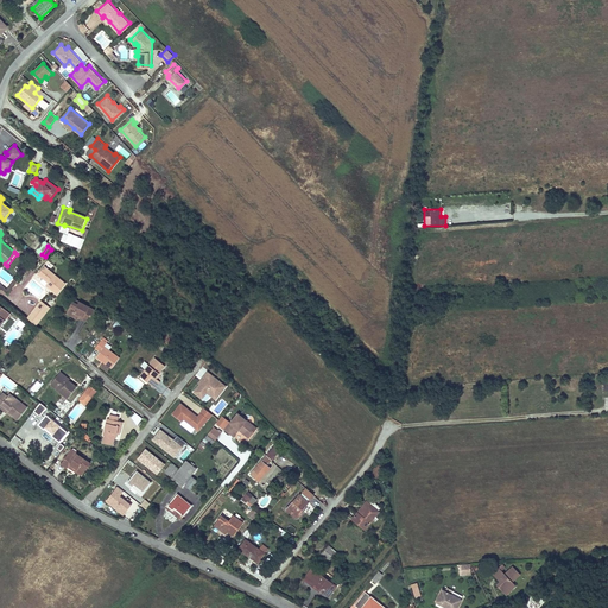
[(67,284),(46,267),(40,274),(50,283),(52,284),(50,286),(58,293),(67,284)]
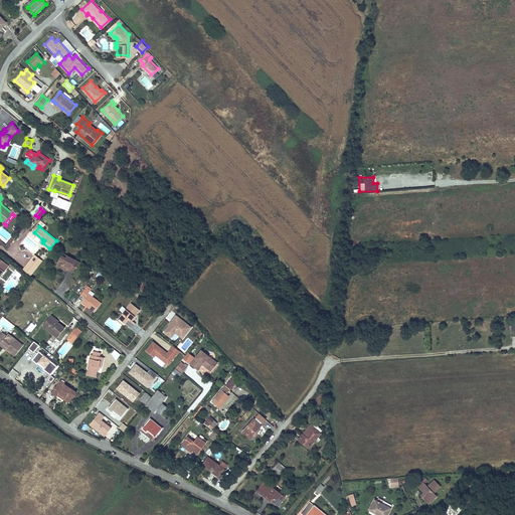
[(27,266),(34,272),(43,262),(35,255),(27,266)]
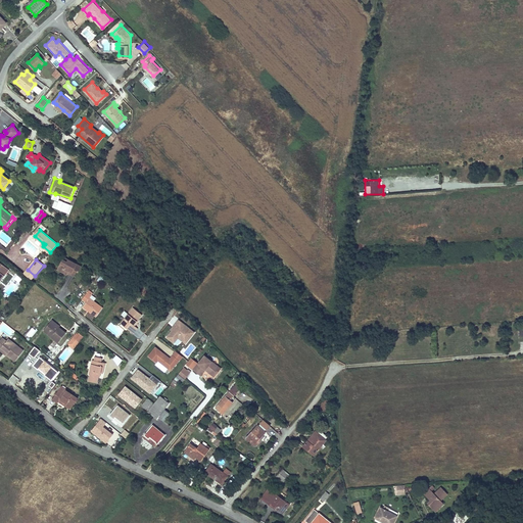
[(68,263),(64,260),(60,267),(64,270),(63,271),(69,274),(76,277),(79,273),(80,273),(83,268),(69,260),(68,263)]
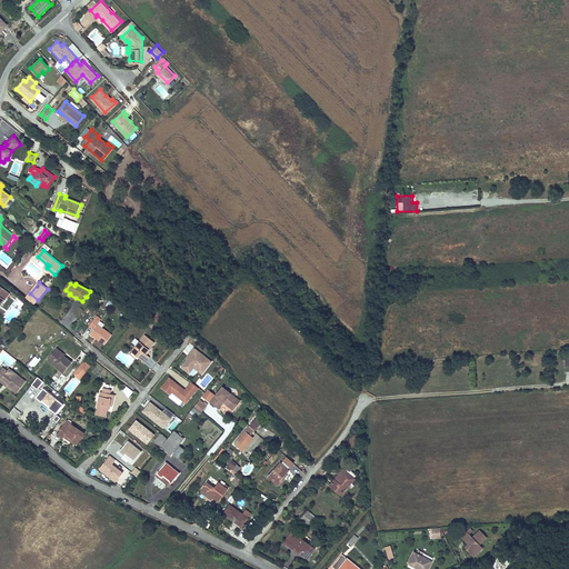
[(70,293),(66,290),(63,293),(73,300),(76,298),(69,295),(70,293)]
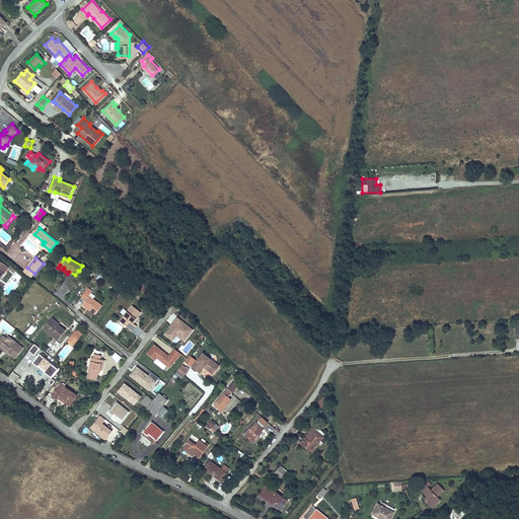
[(24,272),(31,278),(34,274),(27,268),(24,272)]
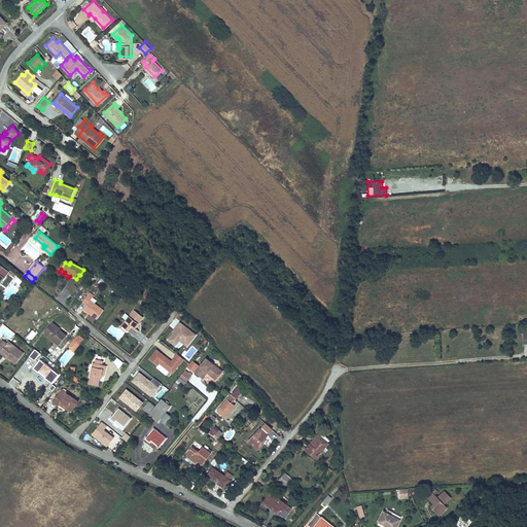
[(102,276),(98,282),(101,285),(106,279),(102,276)]
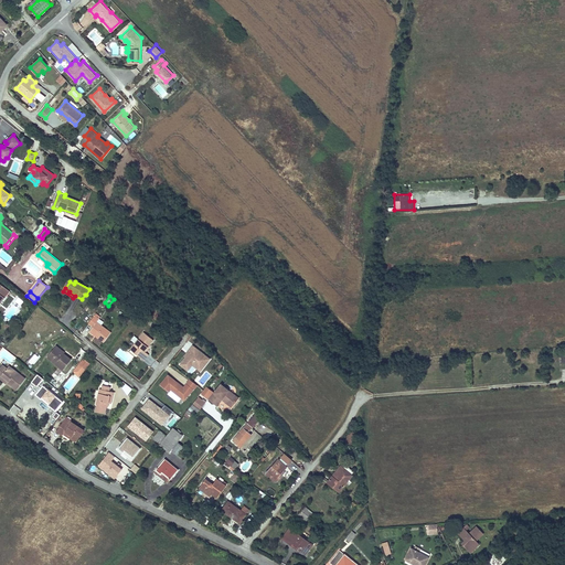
[(97,322),(100,317),(97,313),(89,323),(94,327),(91,332),(105,343),(112,333),(97,322)]
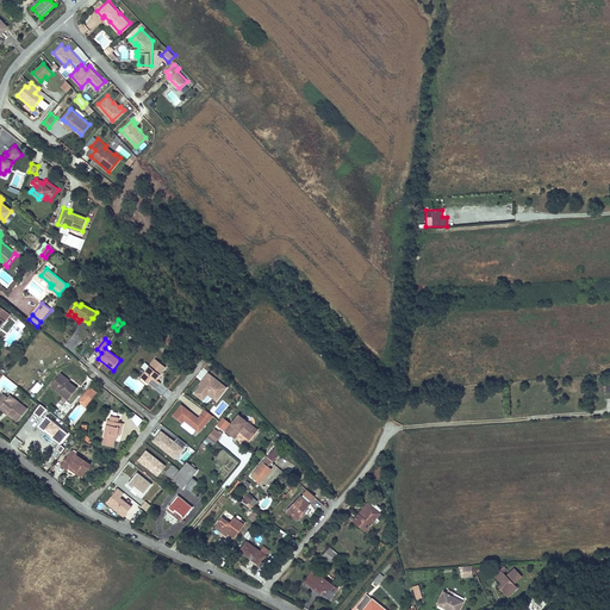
[(156,381),(167,369),(156,360),(143,374),(148,379),(145,383),(155,391),(161,385),(156,381)]
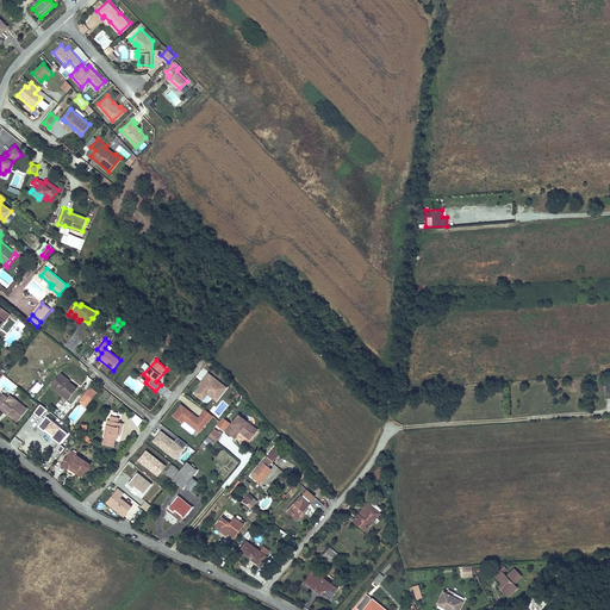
[(72,380),(62,373),(60,375),(68,381),(67,383),(68,384),(70,381),(72,380)]
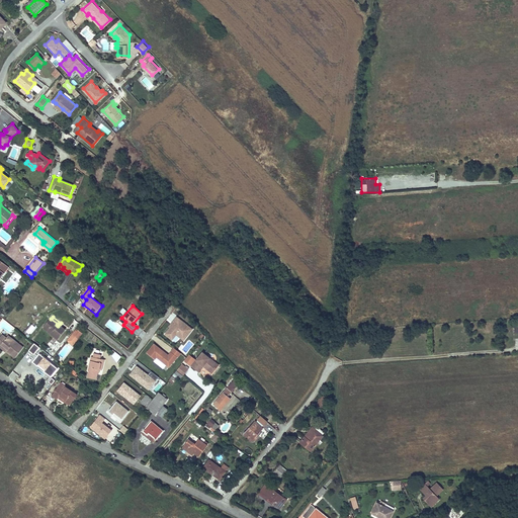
[(193,330),(177,318),(173,323),(174,324),(170,329),(165,335),(172,340),(177,335),(184,341),(193,330)]
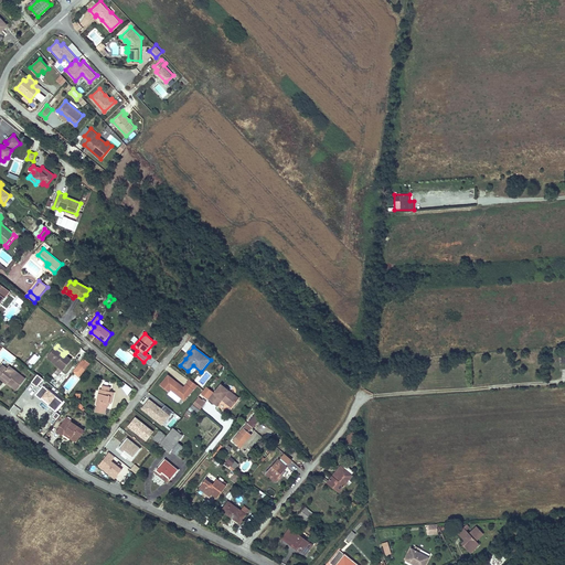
[(64,370),(72,360),(65,353),(63,355),(62,354),(63,353),(55,348),(48,358),(64,370)]
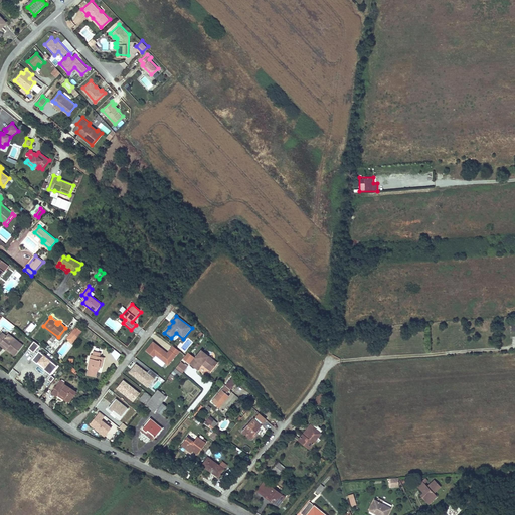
[(29,333),(35,327),(31,324),(26,331),(29,333)]
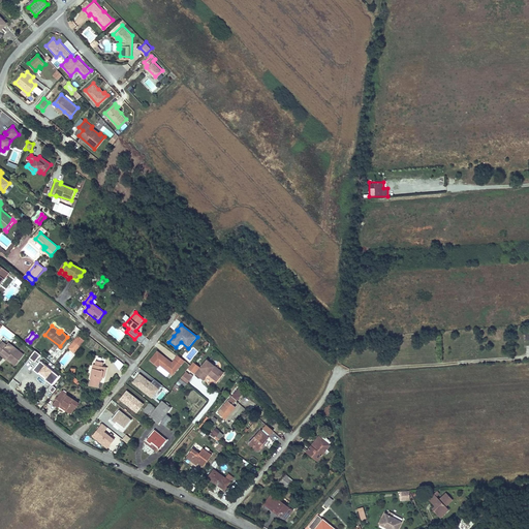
[(69,348),(74,352),(81,345),(79,343),(82,339),(79,337),(69,348)]
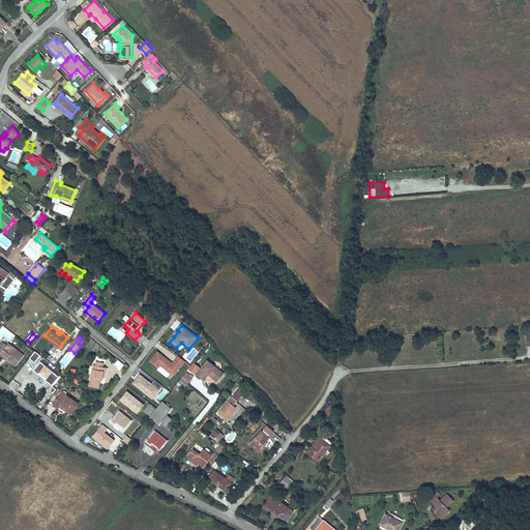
[(7,359),(16,366),(24,355),(8,344),(6,346),(2,343),(0,345),(0,353),(1,352),(8,358),(7,359)]
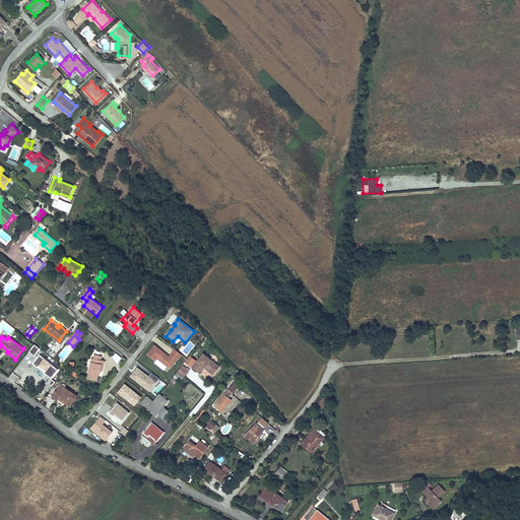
[(40,348),(35,344),(29,351),(35,355),(40,348)]
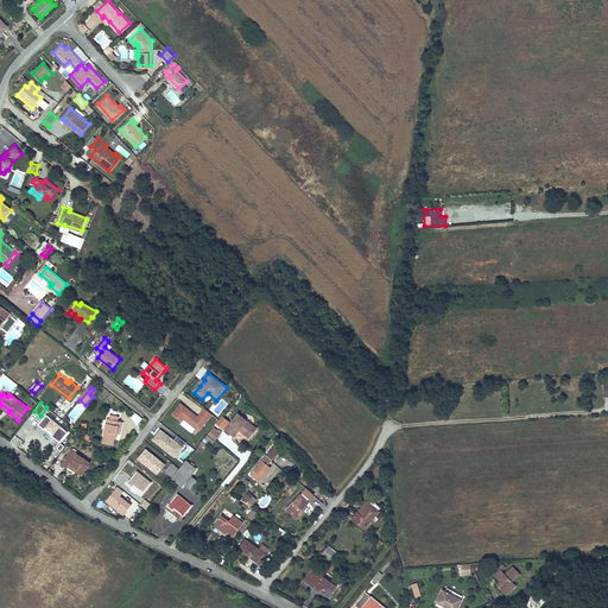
[(0,405),(0,407),(7,413),(8,412),(10,411),(1,404),(0,405)]
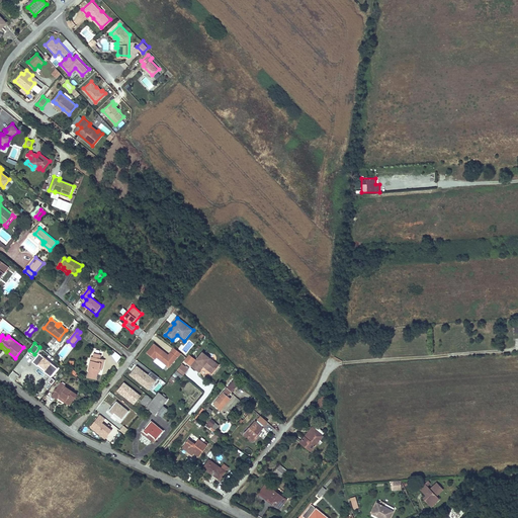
[(65,358),(73,347),(67,344),(60,355),(65,358)]
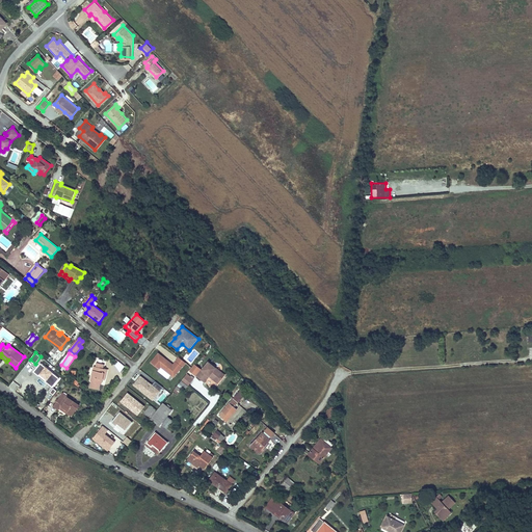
[(166,360),(158,353),(151,363),(159,369),(160,367),(174,377),(182,367),(176,362),(173,365),(168,362),(167,362),(165,361),(166,360)]
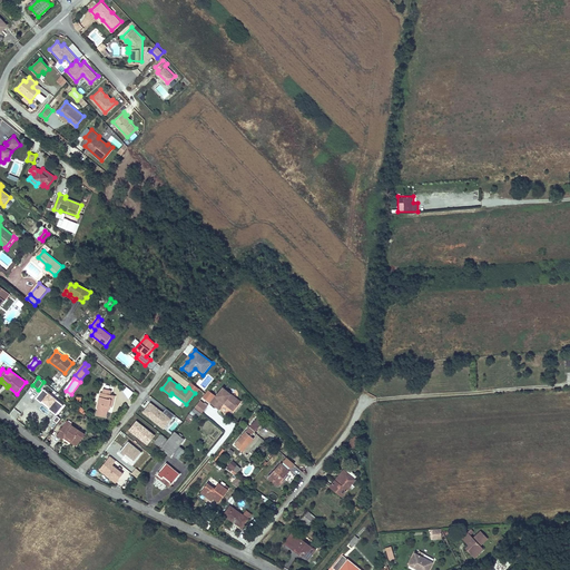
[(133,392),(127,386),(124,391),(128,397),(133,392)]
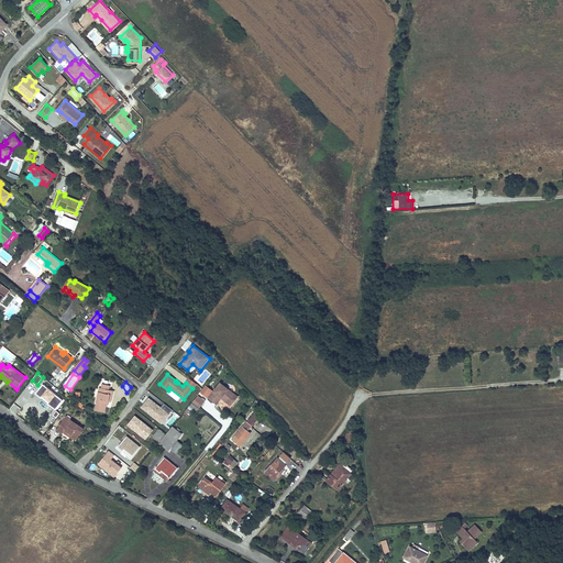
[(223,397),(232,404),(238,397),(221,383),(209,398),(214,403),(220,397),(221,398),(223,397)]
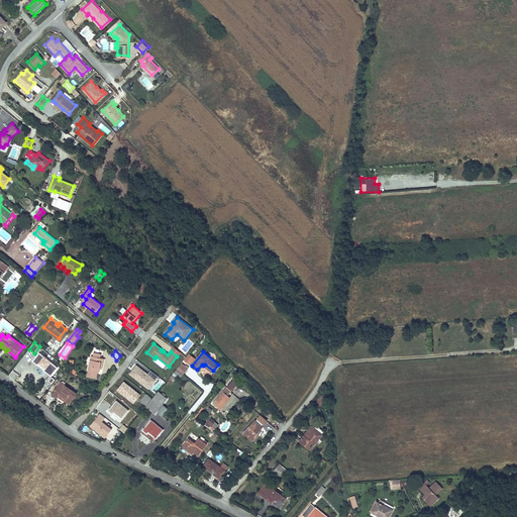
[(39,352),(32,362),(37,366),(39,364),(45,369),(45,370),(48,372),(47,374),(50,377),(58,368),(39,352)]
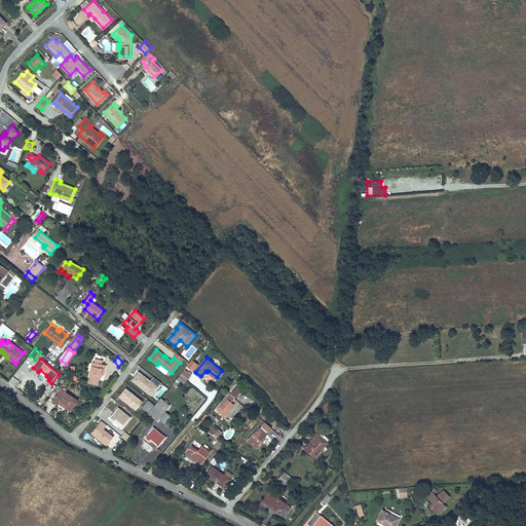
[(92,362),(89,376),(100,379),(101,375),(102,369),(105,369),(106,365),(102,364),(103,361),(96,359),(96,363),(92,362)]
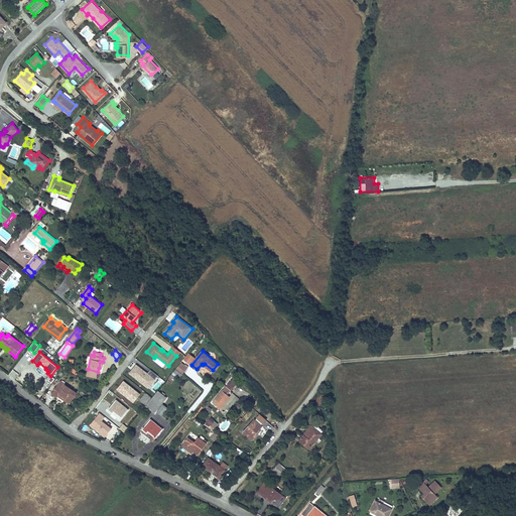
[(176,369),(182,374),(186,369),(180,364),(176,369)]
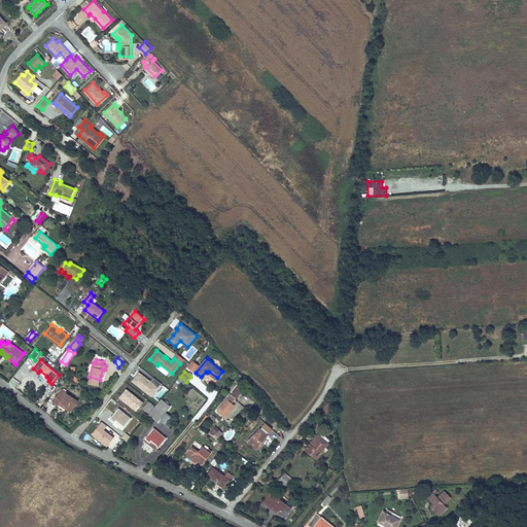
[(217,378),(209,372),(207,373),(215,380),(217,378)]
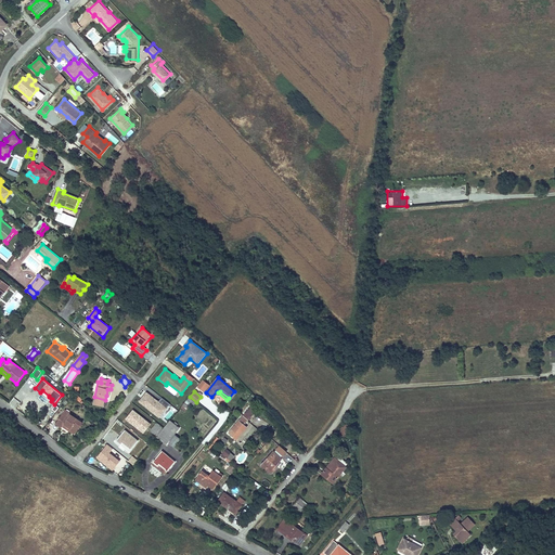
[(146,392),(139,402),(158,416),(168,403),(162,398),(158,402),(146,392)]
